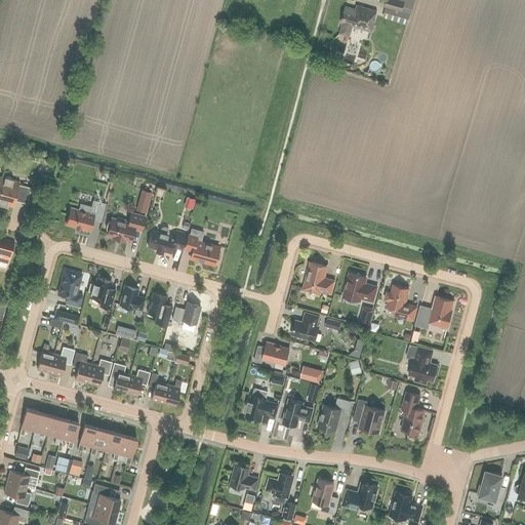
[(401,11),(404,1),(399,0),(387,0),(385,6),(387,7),(401,11)]
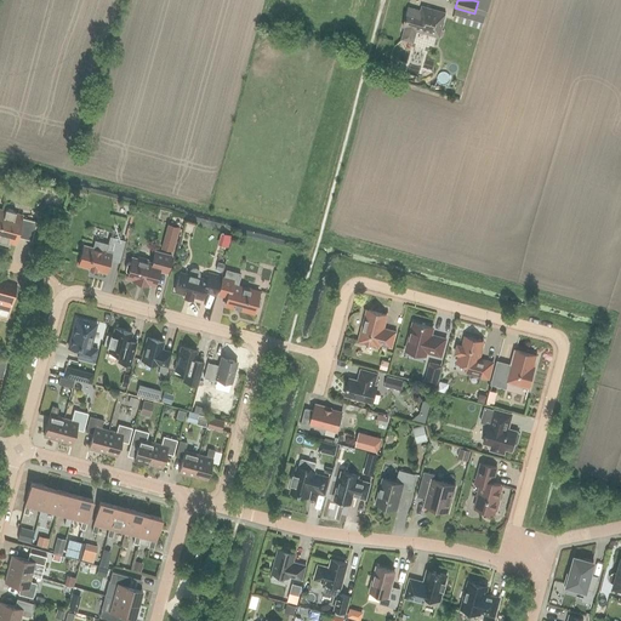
[(446,13),(423,6),(421,11),(409,7),(403,27),(404,28),(400,40),(414,44),(416,32),(439,38),(444,21),(446,13)]
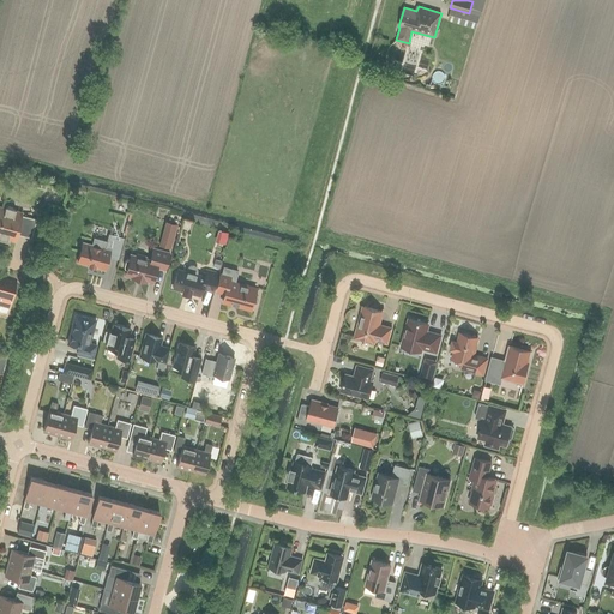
[(469,13),(452,8),(449,19),(477,28),(480,17),(469,13)]
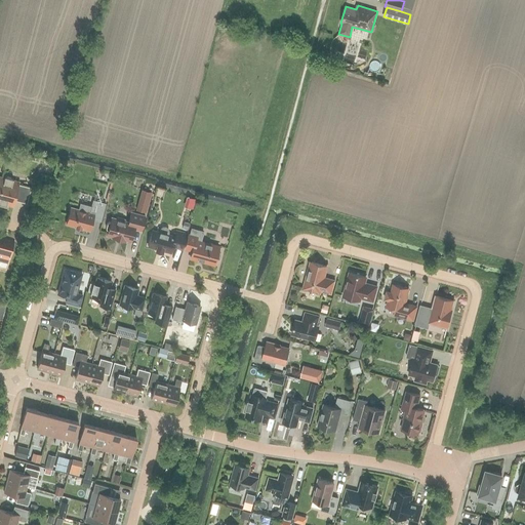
[(4,180),(0,178),(0,204),(6,206),(7,204),(13,206),(14,201),(27,204),(32,188),(12,183),(13,178),(5,176),(4,180)]
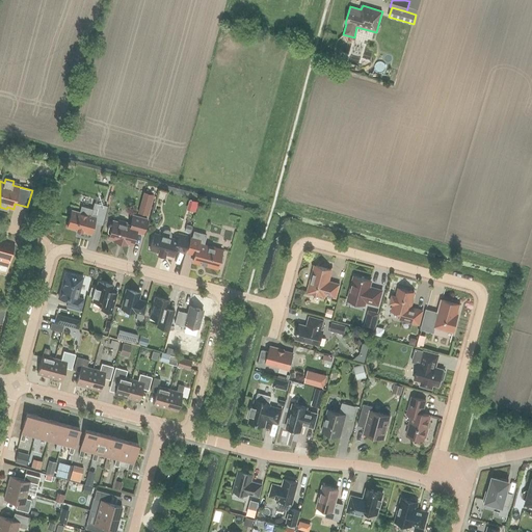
[(192,198),(191,208),(200,210),(201,200),(192,198)]
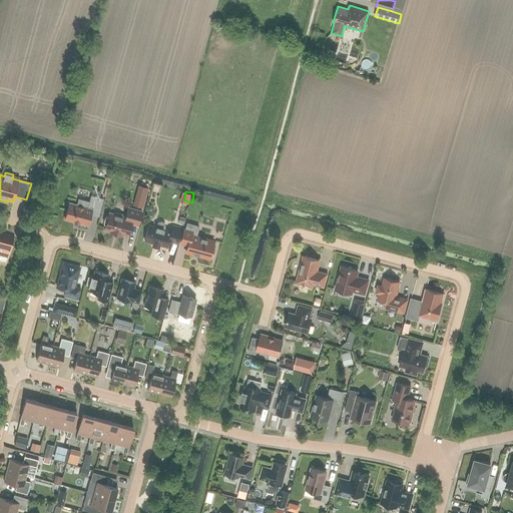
[(99,216),(103,199),(91,195),(90,201),(79,198),(77,204),(69,202),(65,219),(74,221),(74,222),(80,224),(80,223),(88,225),(91,214),(99,216)]
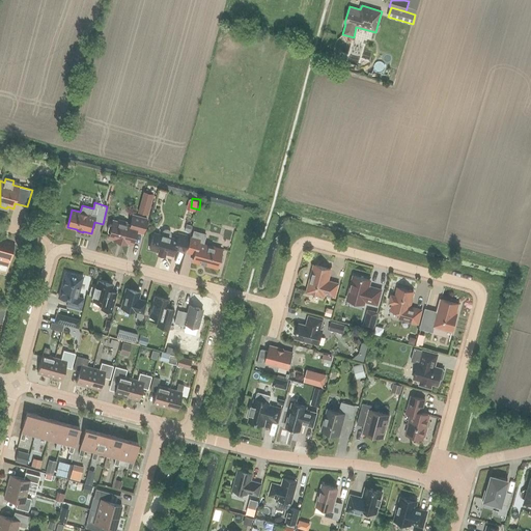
[(139,205),(138,213),(147,216),(149,208),(139,205)]
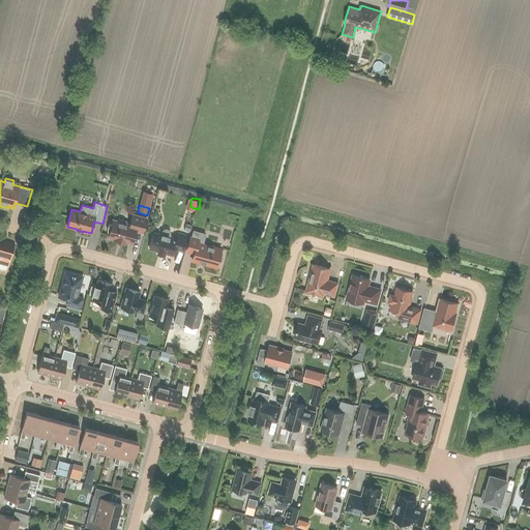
[(143,233),(147,218),(133,214),(130,225),(126,224),(126,222),(118,219),(118,222),(113,221),(112,225),(111,225),(109,226),(108,231),(109,233),(110,233),(109,238),(115,239),(115,240),(125,243),(126,242),(133,244),(136,232),(143,233)]
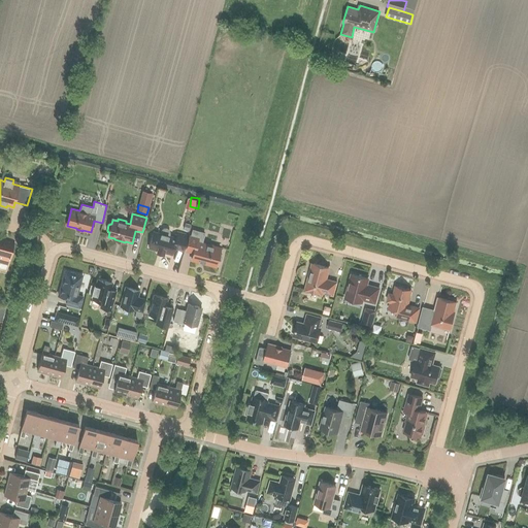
[(169,234),(169,232),(168,230),(166,229),(164,229),(162,230),(161,232),(161,234),(153,232),(149,248),(172,254),(173,249),(184,251),(188,235),(177,232),(175,238),(169,236),(169,234)]
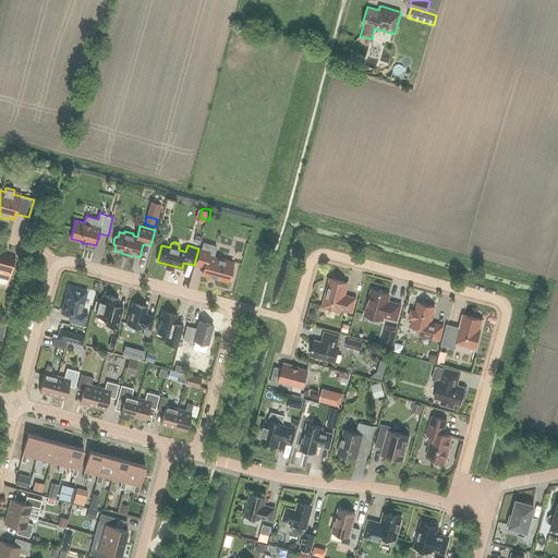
[(214,257),(217,246),(204,243),(202,251),(201,251),(197,264),(205,266),(203,275),(218,278),(218,279),(225,281),(225,280),(228,281),(229,276),(231,277),(233,276),(235,270),(233,268),(231,268),(233,263),(214,257)]
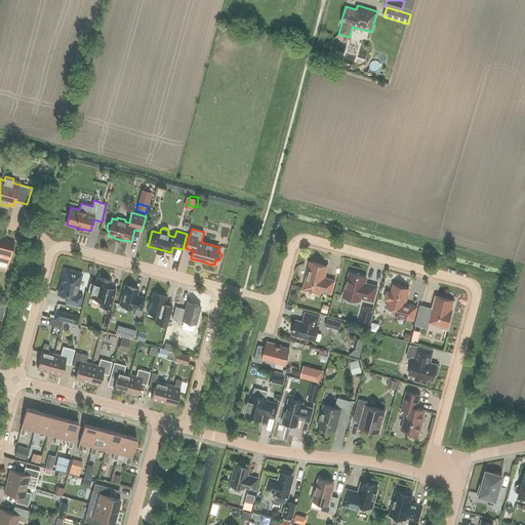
[(0,258),(0,259),(0,260),(0,270),(5,272),(13,241),(0,238),(0,239),(0,258)]
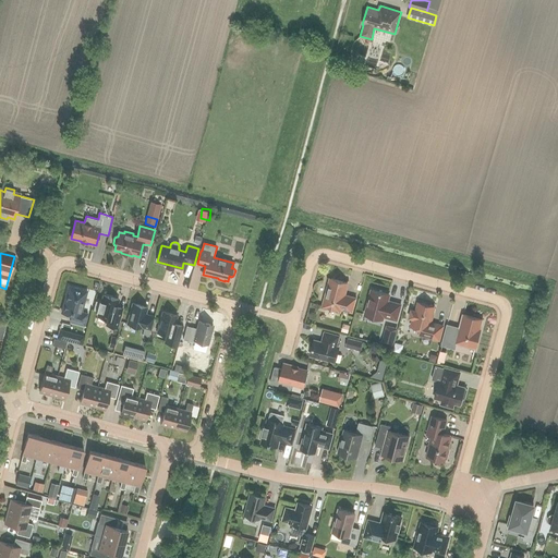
[(344,294),(347,283),(331,279),(329,287),(327,287),(325,294),(327,295),(324,306),(340,311),(340,310),(352,313),(356,298),(344,294)]
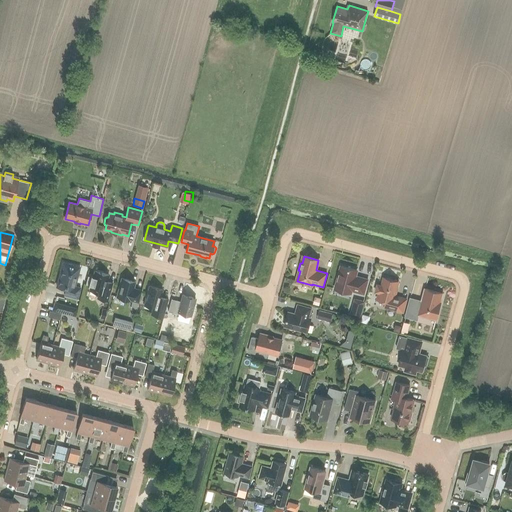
[(78,299),(81,288),(75,286),(80,267),(63,262),(57,286),(66,288),(64,295),(78,299)]
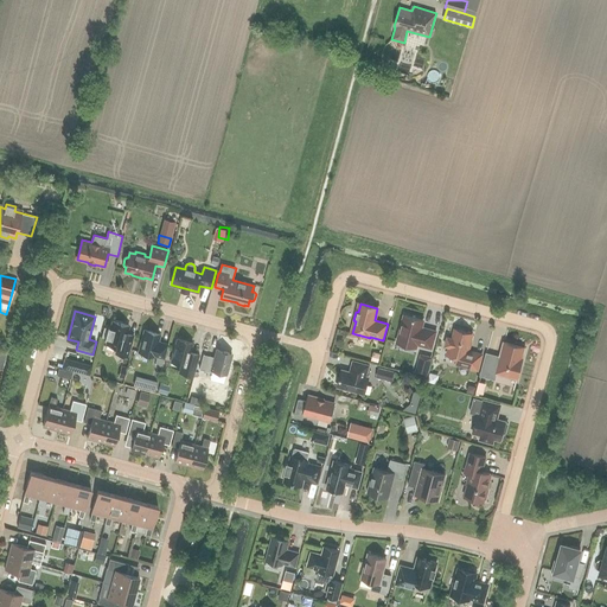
[(432,349),(436,331),(421,327),(423,320),(406,315),(397,343),(415,347),(416,344),(432,349)]
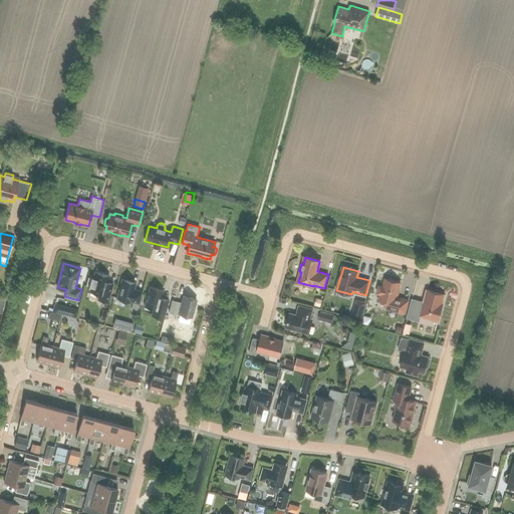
[(89,285),(91,286),(90,291),(103,295),(102,300),(108,302),(113,284),(107,282),(109,276),(95,272),(94,278),(91,277),(91,278),(88,277),(86,284),(89,285)]
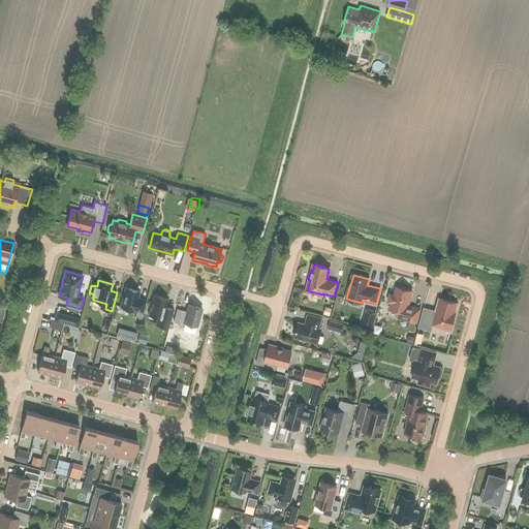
[(408,306),(412,290),(397,286),(394,294),(391,293),(389,302),(392,303),(390,310),(399,312),(397,317),(416,322),(421,309),(408,306)]
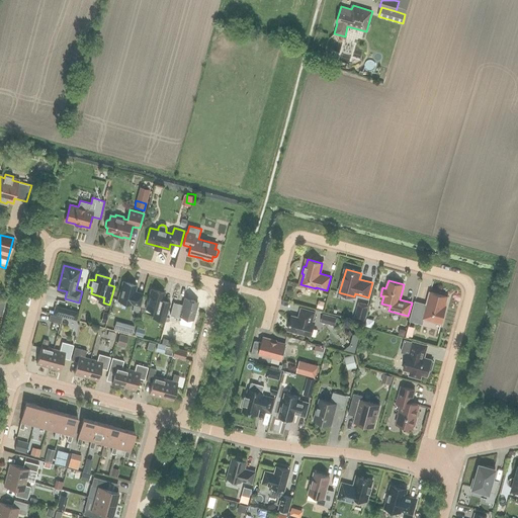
[(139,312),(144,294),(135,291),(137,285),(123,281),(118,300),(132,304),(135,305),(133,310),(139,312)]
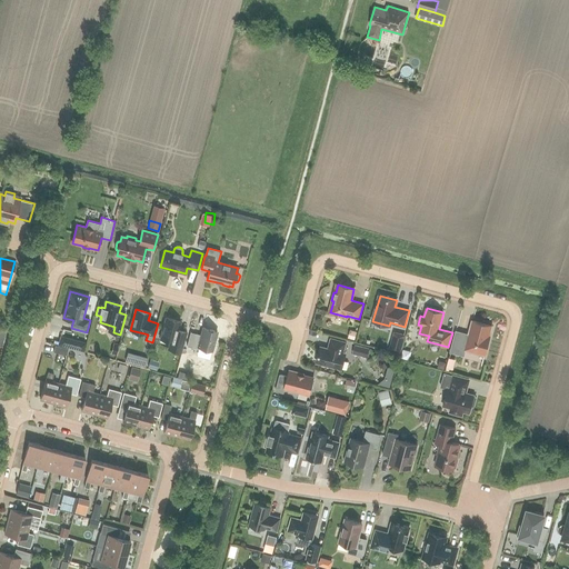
[(175,343),(172,350),(181,352),(187,332),(179,330),(181,321),(166,318),(160,339),(175,343)]
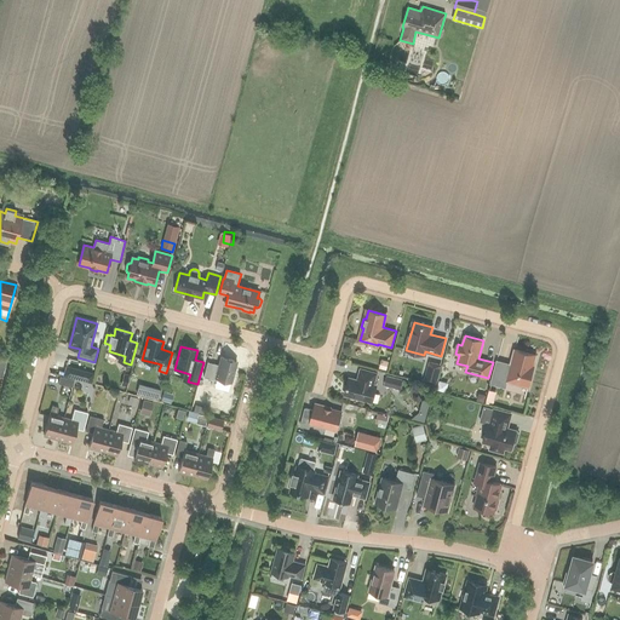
[(533,366),(537,355),(515,350),(511,365),(497,361),(491,384),(505,388),(507,382),(528,386),(534,366),(533,366)]
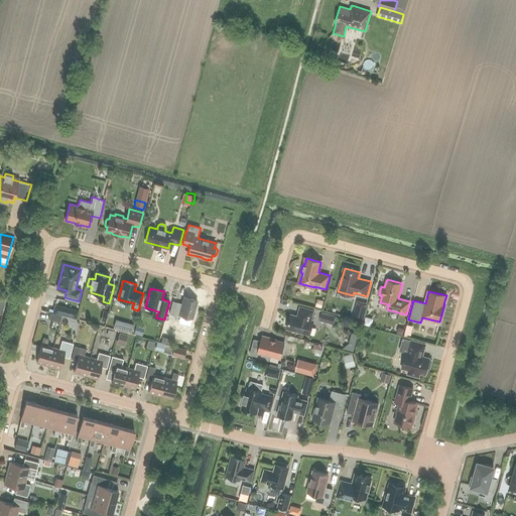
[(192,318),(198,300),(184,297),(182,304),(178,303),(179,303),(173,301),(169,314),(179,316),(180,314),(192,318)]
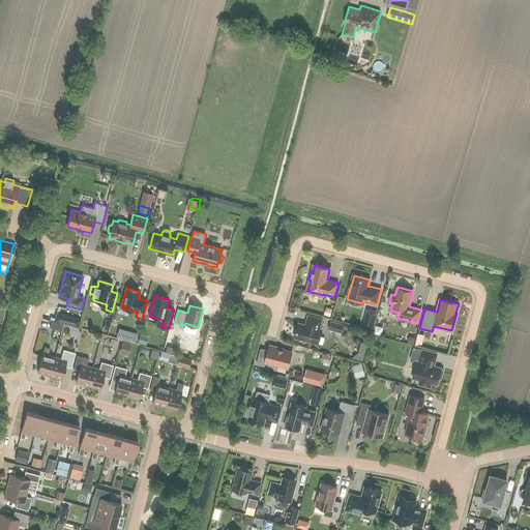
[(371,307),(364,325),(375,328),(381,312),(371,307)]
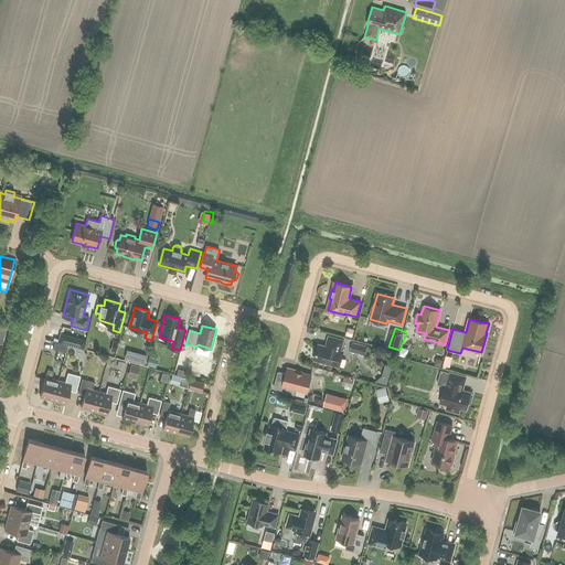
[(341,350),(343,340),(329,336),(326,347),(318,344),(315,360),(339,366),(343,351),(341,350)]
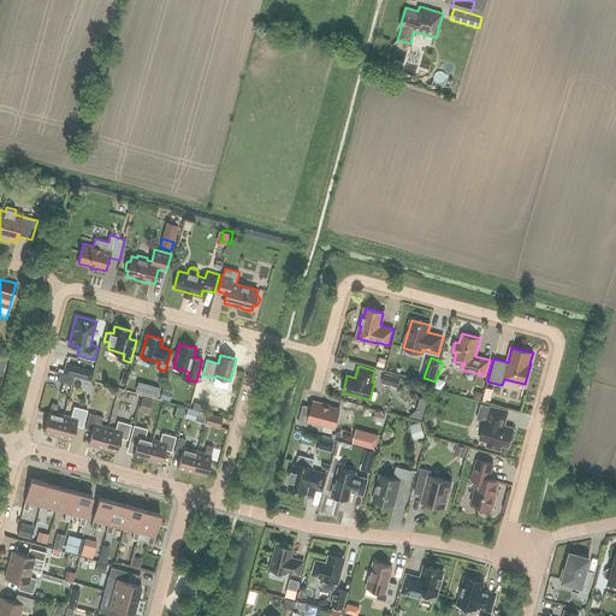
[(130,373),(123,371),(119,383),(126,384),(130,373)]
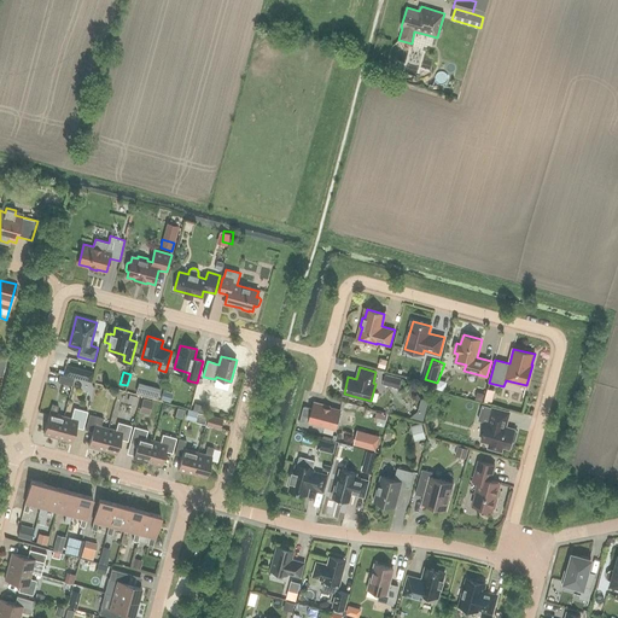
[(398,389),(401,379),(385,374),(382,385),(398,389)]
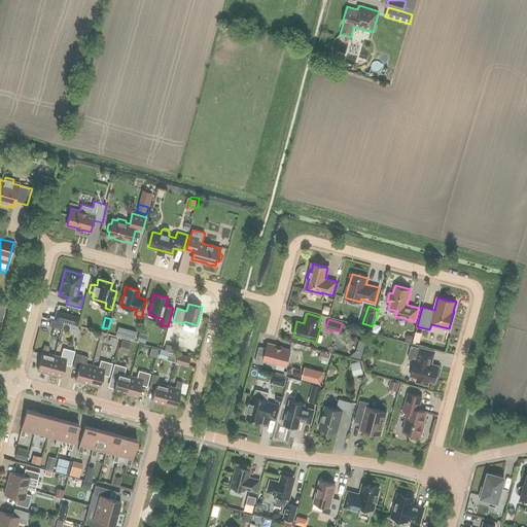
[(62,329),(63,323),(51,320),(49,326),(62,329)]
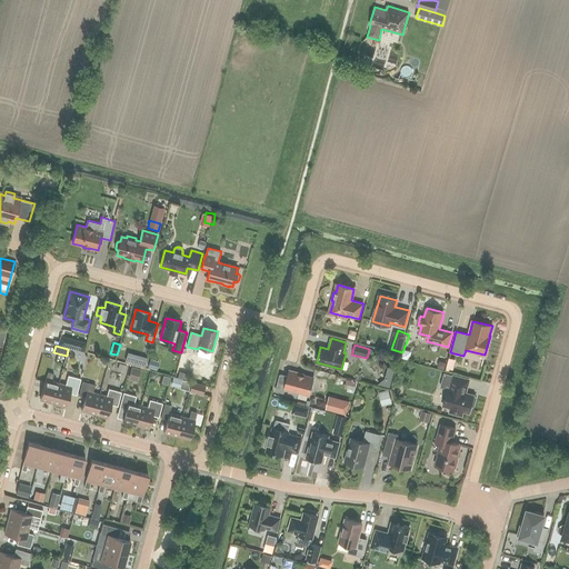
[(412,351),(403,349),(401,359),(410,361),(412,351)]
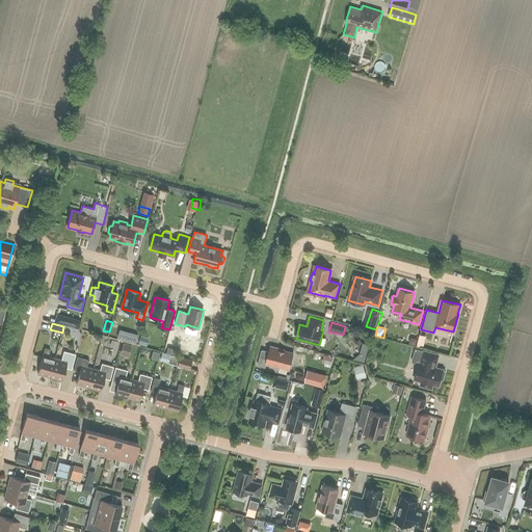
[(135,343),(137,335),(128,331),(125,340),(135,343)]
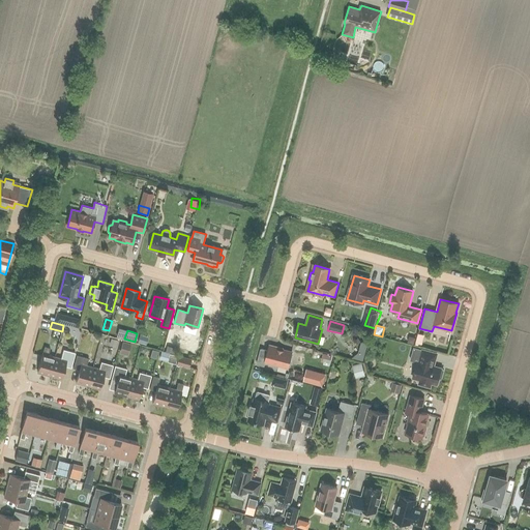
[(424,344),(428,333),(421,331),(419,337),(412,335),(411,341),(424,344)]
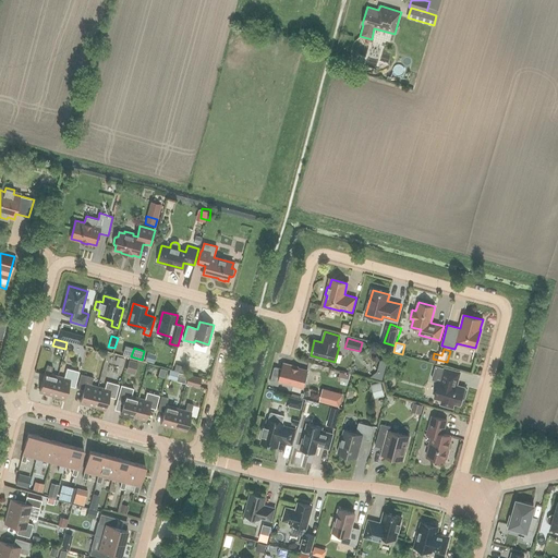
[(124,359),(117,356),(114,363),(122,365),(124,359)]
